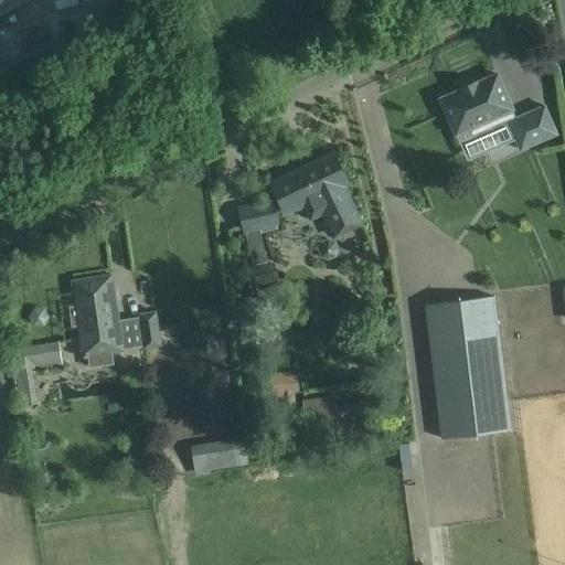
[(440,99),(456,135),(476,126),(479,136),(497,128),(509,124),(521,150),(557,135),(544,106),(516,118),(512,109),(497,74),(478,83),(477,81),(459,88),(460,91),(440,99)]
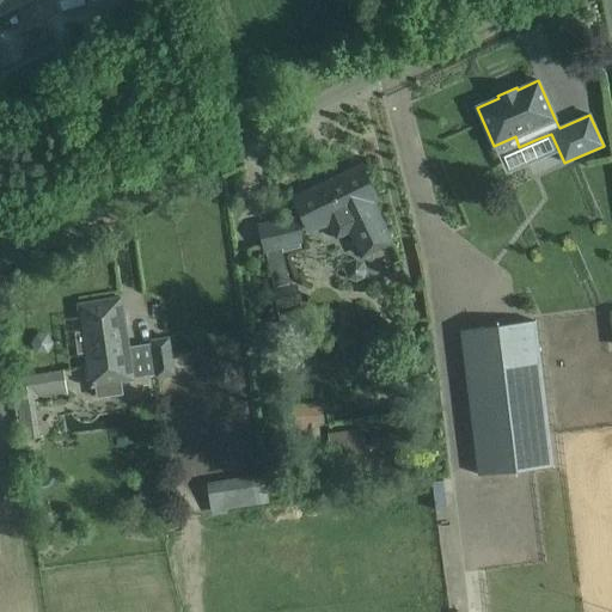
[(377,199),(361,166),(294,199),(310,231),(330,221),(337,237),(348,231),(361,258),(395,243),(374,200),(377,199)]
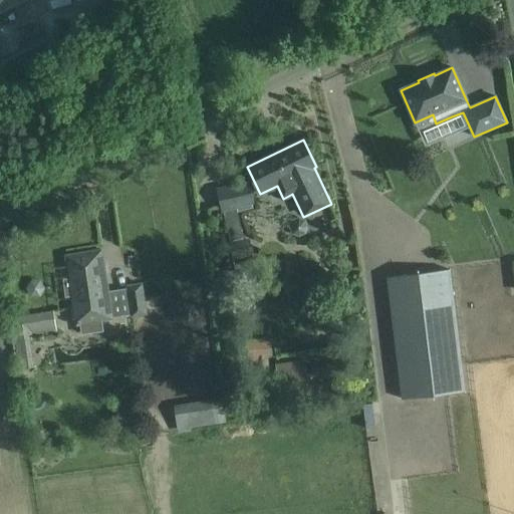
[(252,203),(247,183),(218,190),(223,210),(233,259),(254,255),(250,239),(243,240),(236,207),(252,203)]
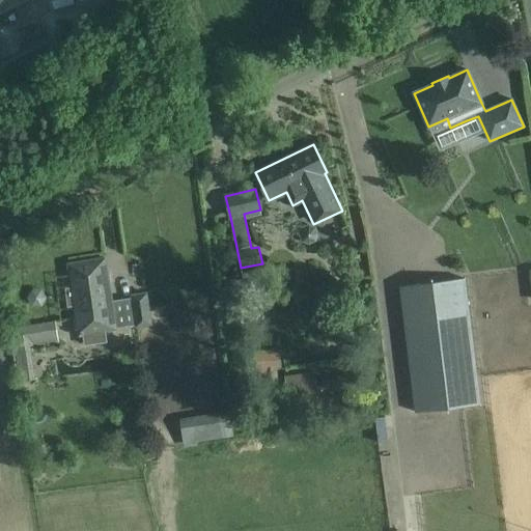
[(302,227),(299,234),(302,242),(309,245),(316,241),(318,234),(315,227),(308,224),(302,227)]
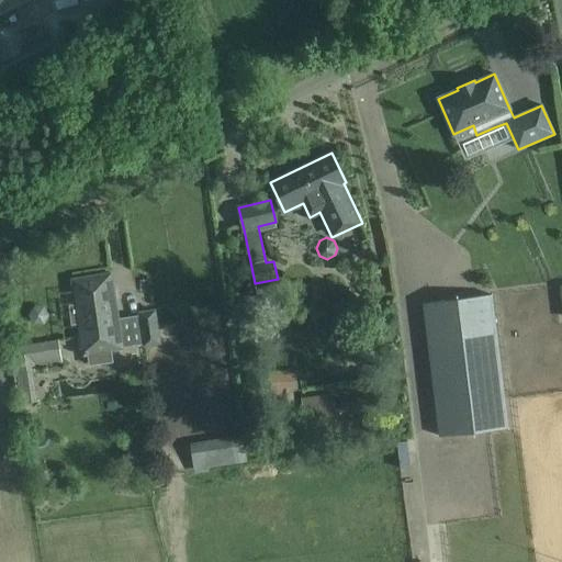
[(70,306),(74,327),(78,326),(81,353),(87,353),(89,366),(113,362),(111,350),(123,348),(111,273),(72,280),(76,306),(70,306)]
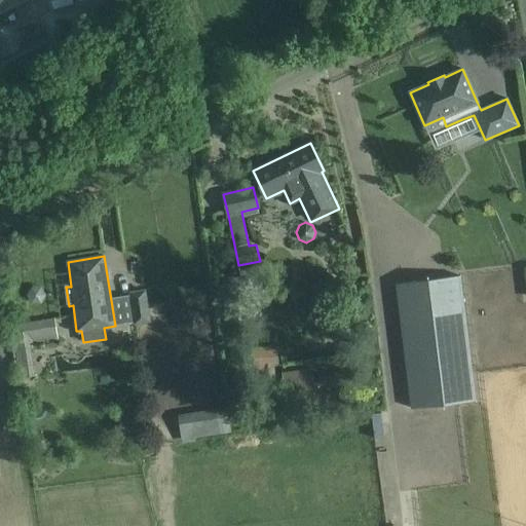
[(260,266),(239,270),(243,289),(264,285),(260,266)]
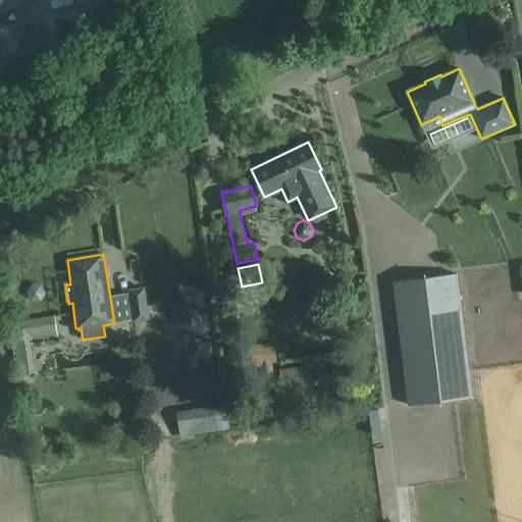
[(459,296),(457,273),(394,281),(397,306),(409,405),(471,397),(459,296)]
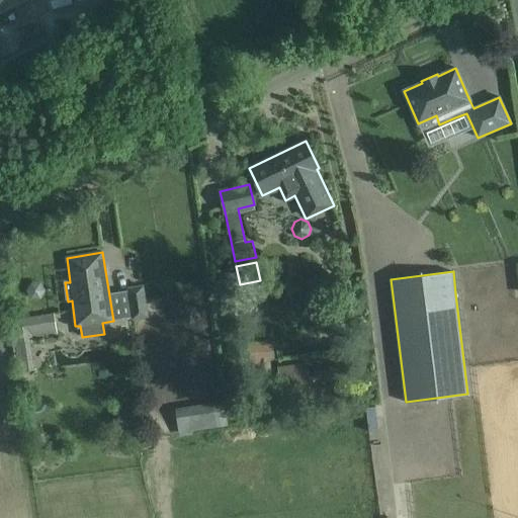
[(149,318),(144,284),(126,287),(132,320),(149,318)]
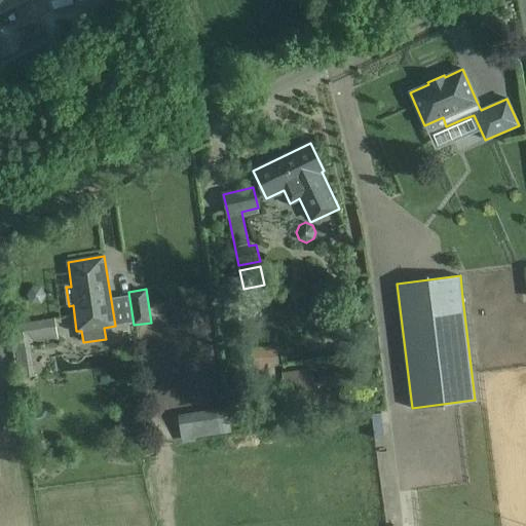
[(53,318),(11,326),(14,346),(57,339),(53,318)]
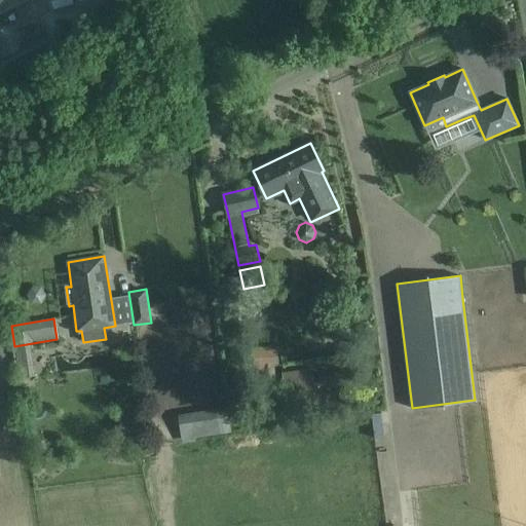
[(278,365),(276,347),(252,350),(254,368),(278,365)]
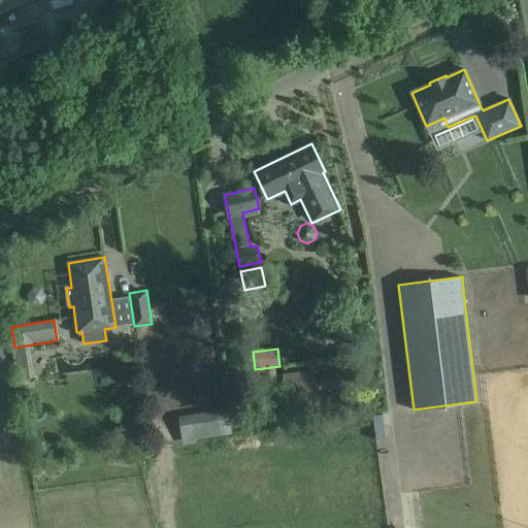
[(345,376),(315,382),(312,371),(283,375),(289,411),(350,402),(345,376)]
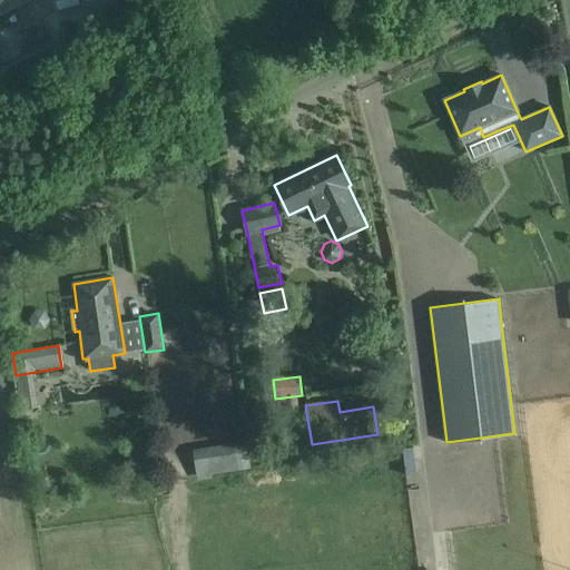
[(235,444),(220,446),(225,473),(239,471),(235,444)]
